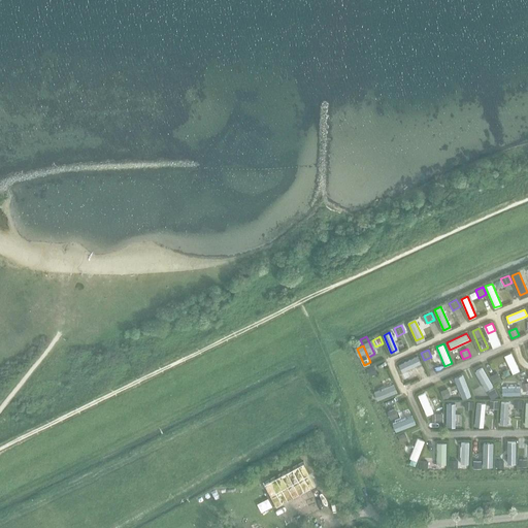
[(504,356),(513,373),(519,370),(510,353),(504,356)]
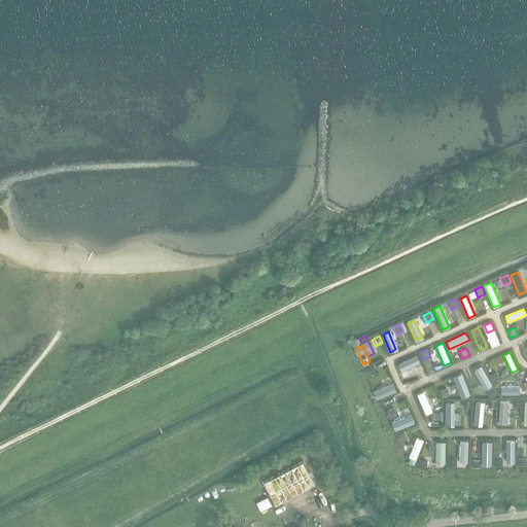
[(417,355),(400,362),(403,369),(420,360),(417,355)]
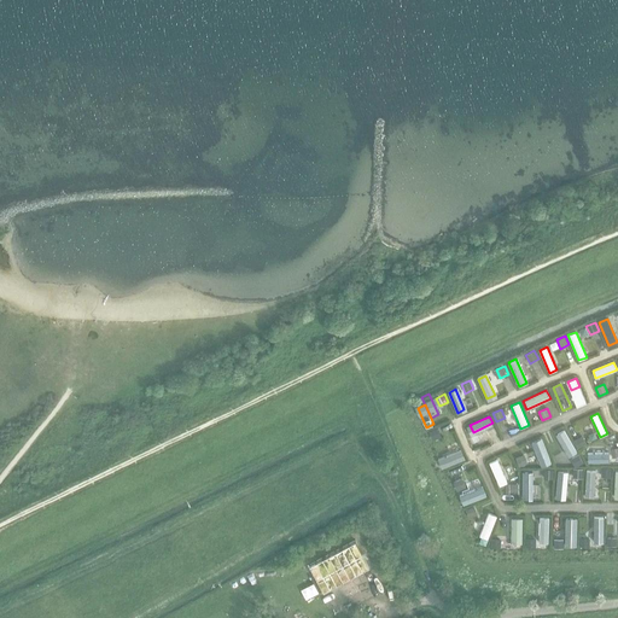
[(437,427),(429,432),(432,441),(441,437),(437,427)]
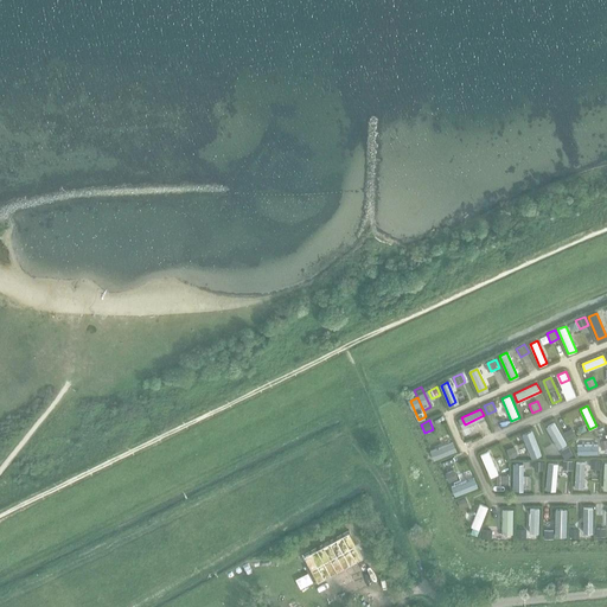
[(547,427),(560,449),(567,445),(554,422),(547,427)]
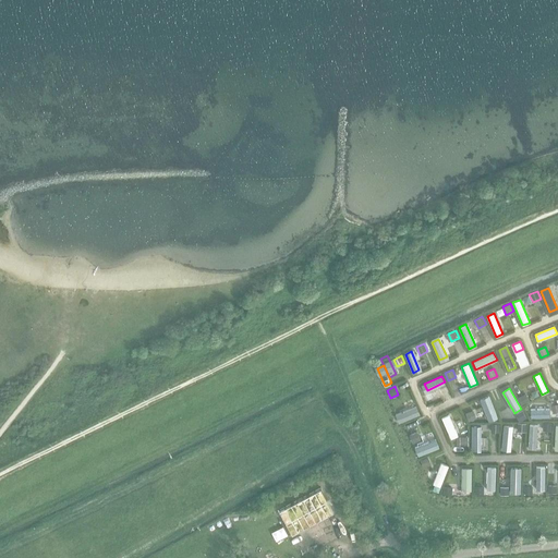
[(433,392),(425,396),(428,403),(436,400),(433,392)]
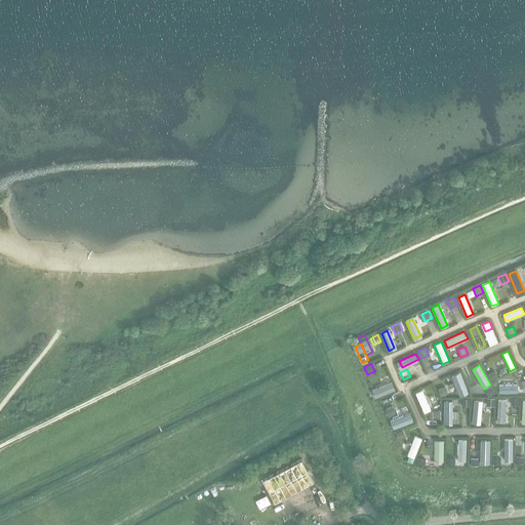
[(494,370),(487,373),(491,380),(498,377),(494,370)]
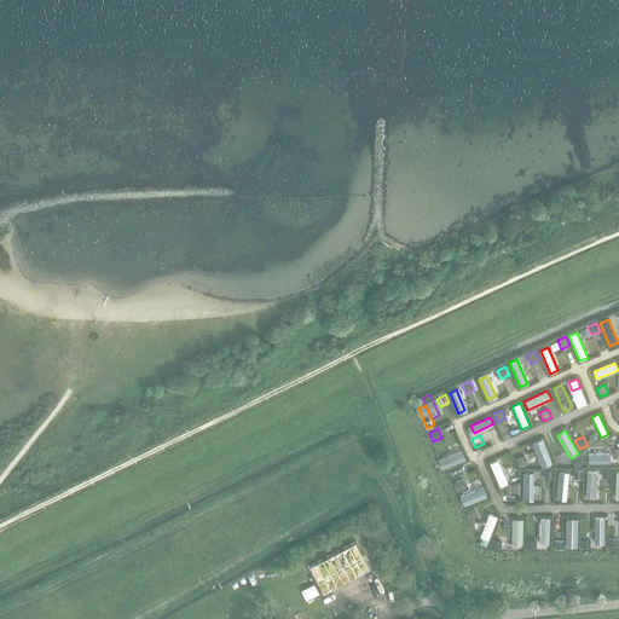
[(534,443),(543,466),(551,463),(542,439),(534,443)]
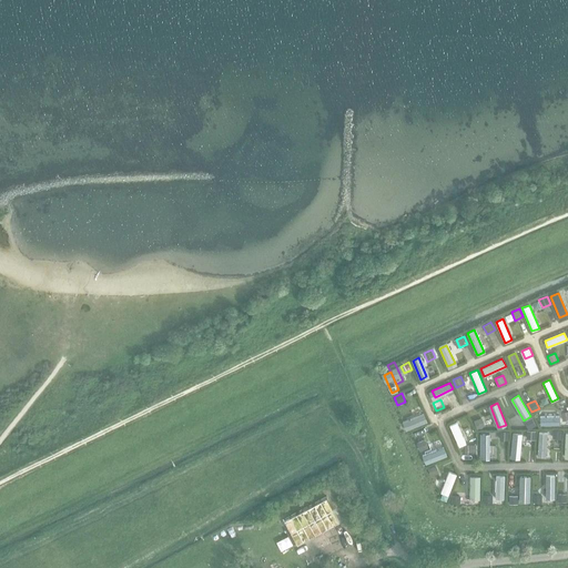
[(555,404),(535,414),(539,422),(558,412),(555,404)]
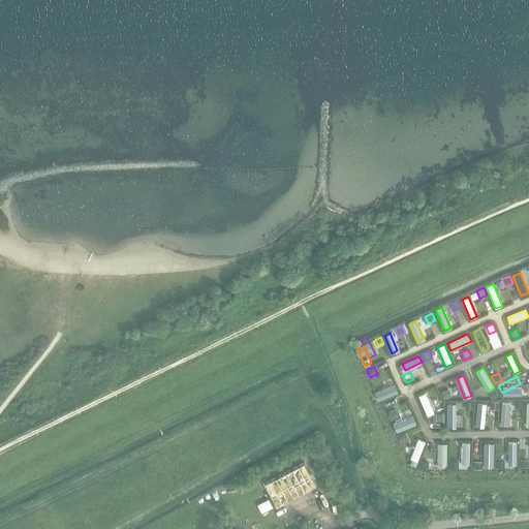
[(395,386),(377,394),(380,401),(398,393),(395,386)]
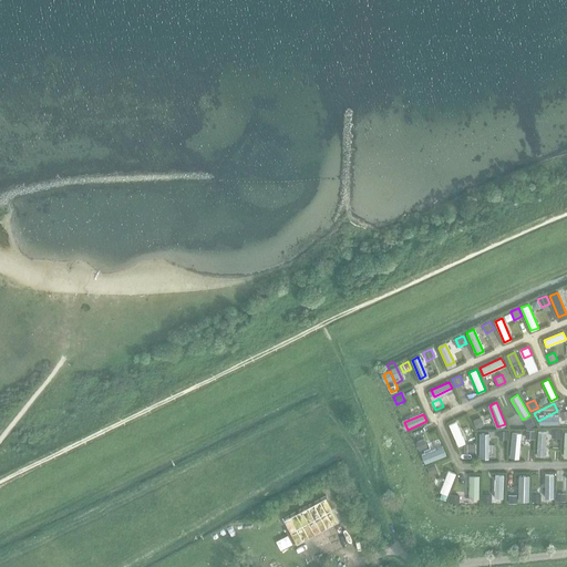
[(481,416),(473,420),(476,428),(484,424),(481,416)]
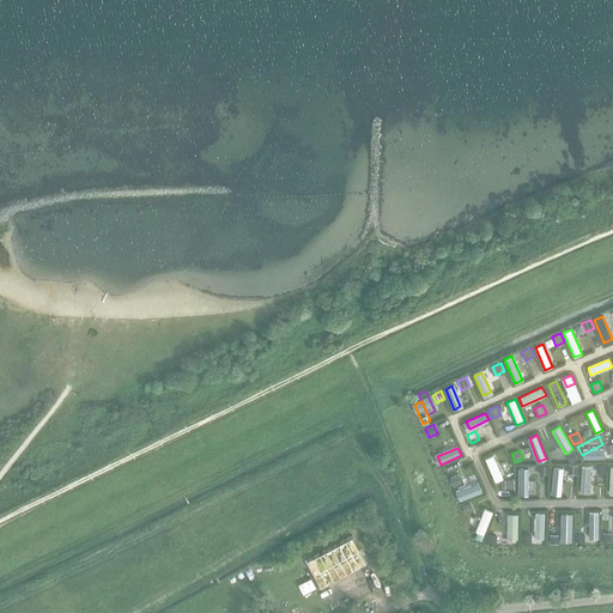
[(574,450),(565,455),(571,463),(578,459),(574,450)]
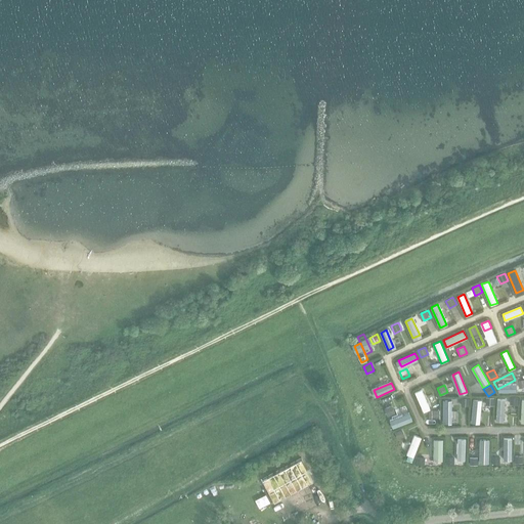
[(415,392),(424,411),(430,409),(422,390),(415,392)]
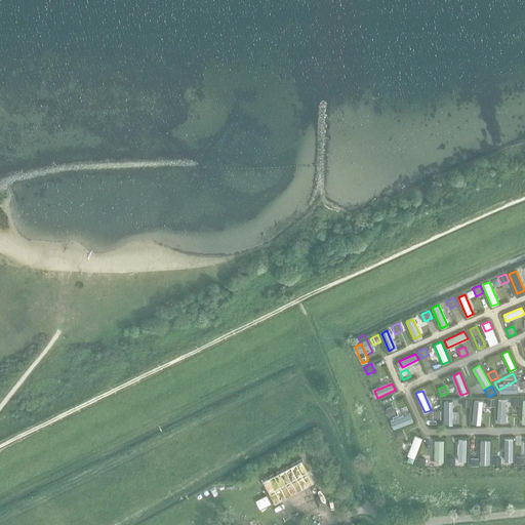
[(494,406),(495,398),(487,398),(486,406),(494,406)]
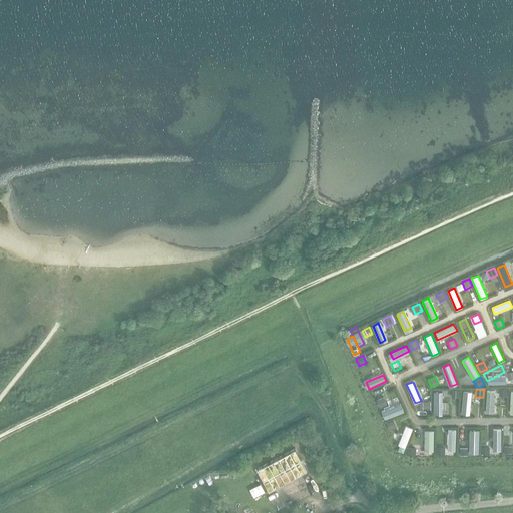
[(462,395),(461,413),(468,413),(469,396),(462,395)]
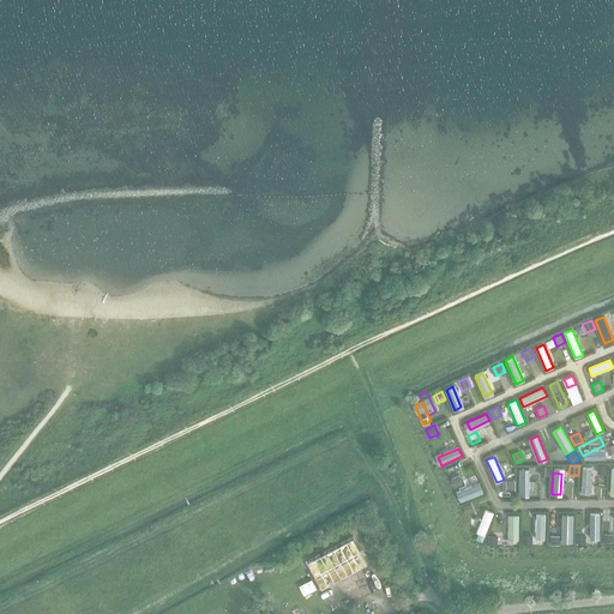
[(458,476),(450,480),(453,488),(462,485),(458,476)]
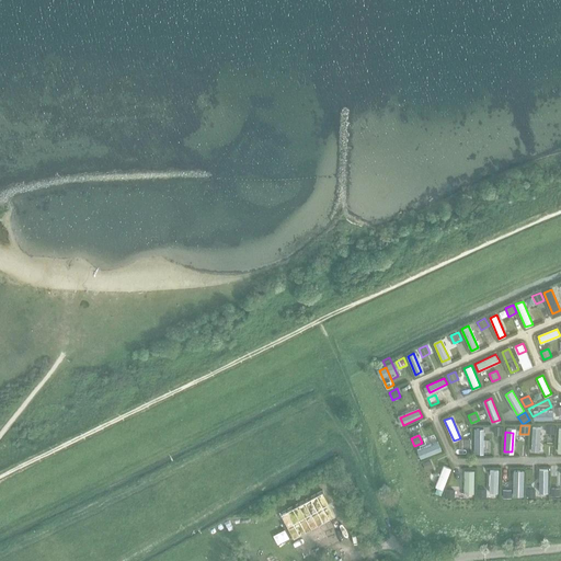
[(437,444),(422,450),(425,457),(439,451),(437,444)]
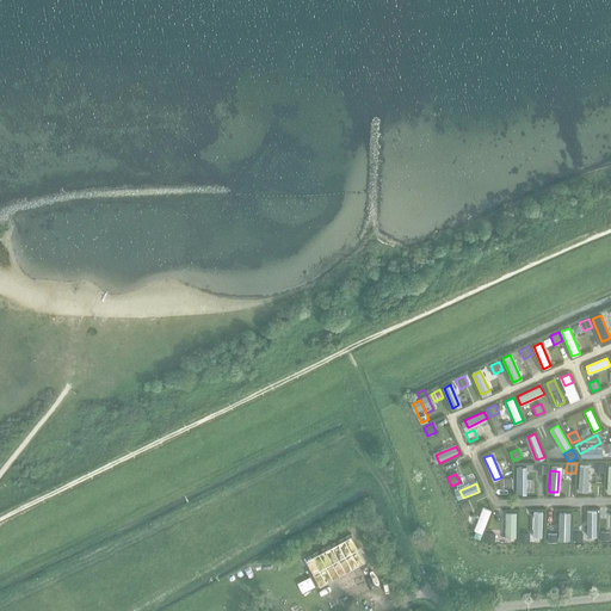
[(468,500),(460,504),(463,512),(471,508),(468,500)]
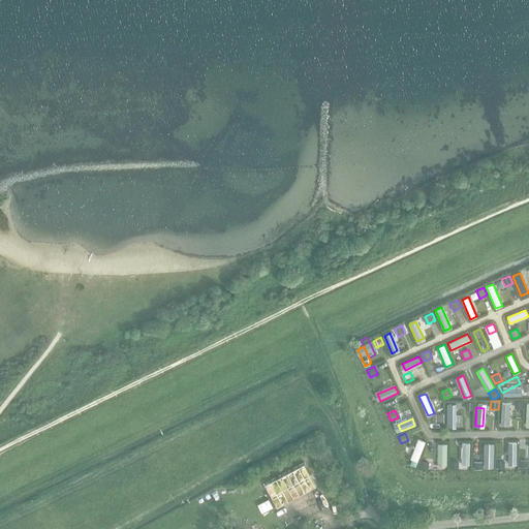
[(418,439),(410,459),(417,462),(425,441),(418,439)]
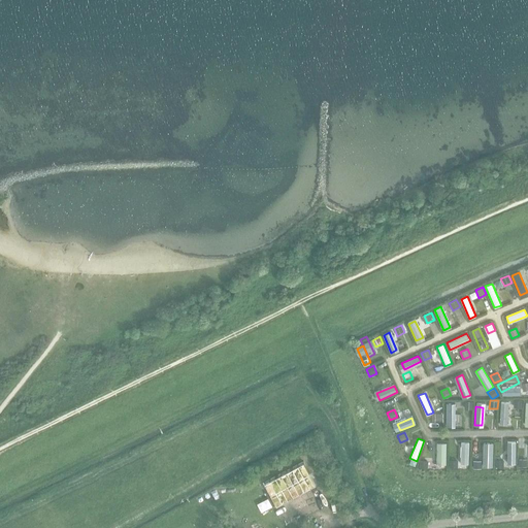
[(468,463),(469,442),(461,441),(460,463),(468,463)]
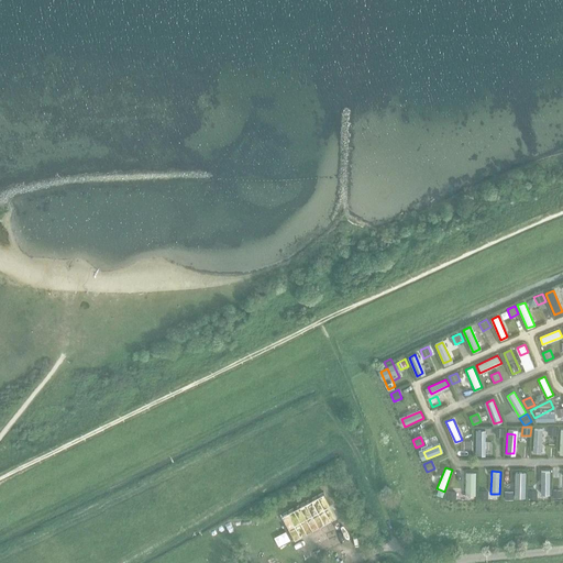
[(475,495),(475,472),(465,472),(465,495),(475,495)]
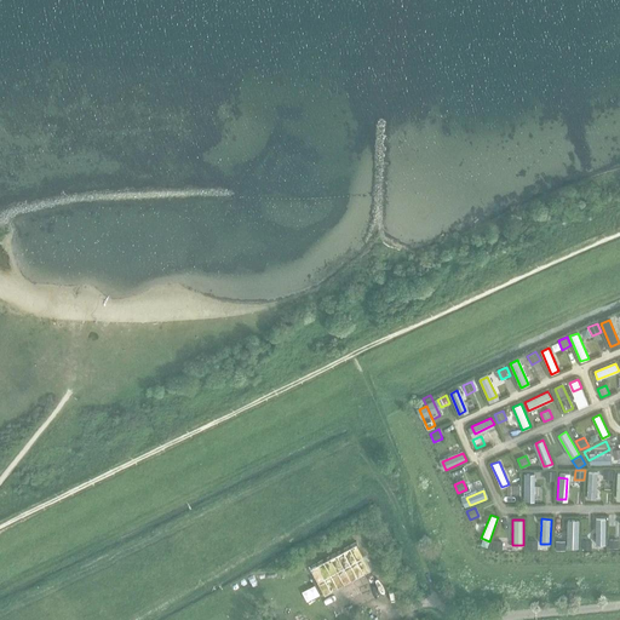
[(584,537),(595,537),(595,528),(584,527),(584,537)]
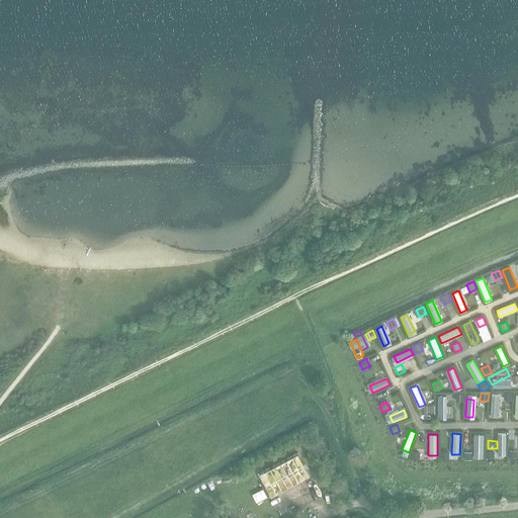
[(309,475),(297,452),(259,472),(270,495),(309,475)]
